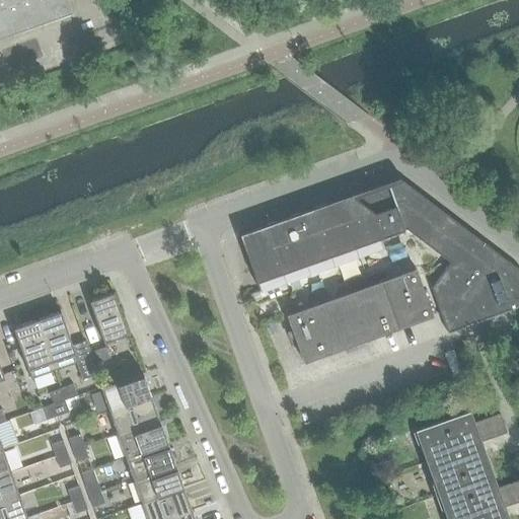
[(0,0),(0,40),(71,14),(66,0),(0,0)]
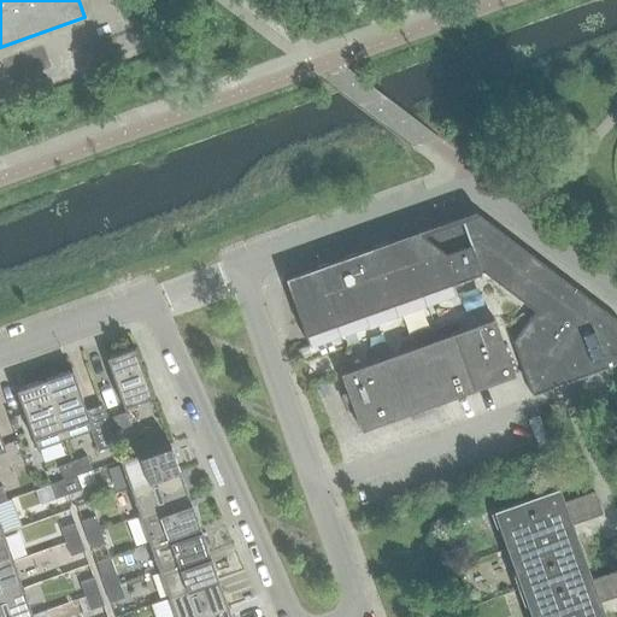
[(129,39),(133,47),(122,51),(125,58),(148,48),(142,33),(129,39)]
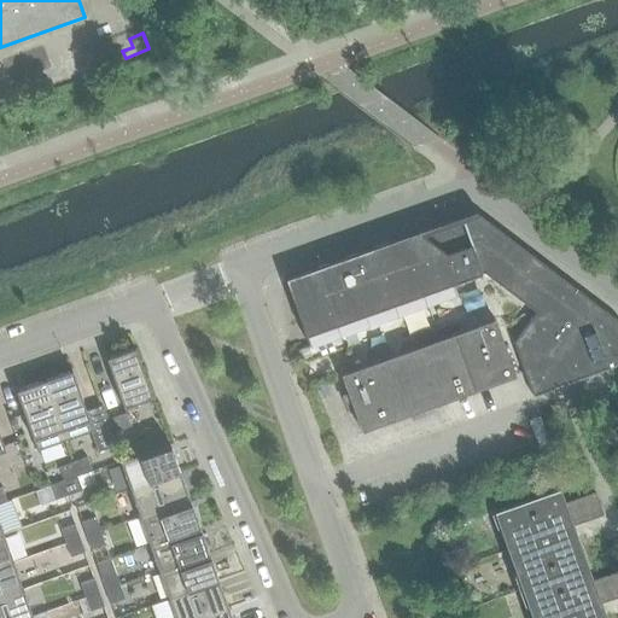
[(284,280),(308,347),(426,304),(423,295),(483,273),(535,313),(512,343),(531,397),(607,369),(612,368),(614,366),(617,362),(617,322),(613,320),(610,318),(606,315),(604,315),(599,315),(595,315),(592,315),(589,316),(583,301),(584,299),(586,298),(500,232),(496,231),(494,228),(490,226),(483,223),(479,222),(474,222),(467,221),(464,221),(455,221),(453,221),(449,222),(443,223),(436,226),(429,228),(417,233),(419,238),(404,243),(402,238),(284,280)]
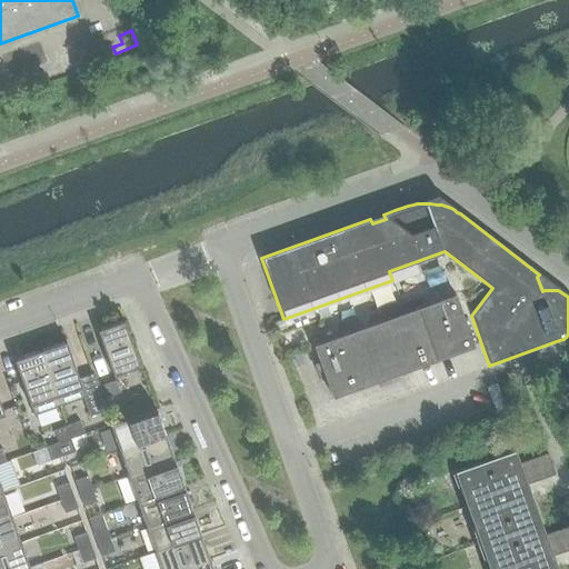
[(377,381),(397,373),(473,347),(455,295),(313,346),(332,398),(377,381)]
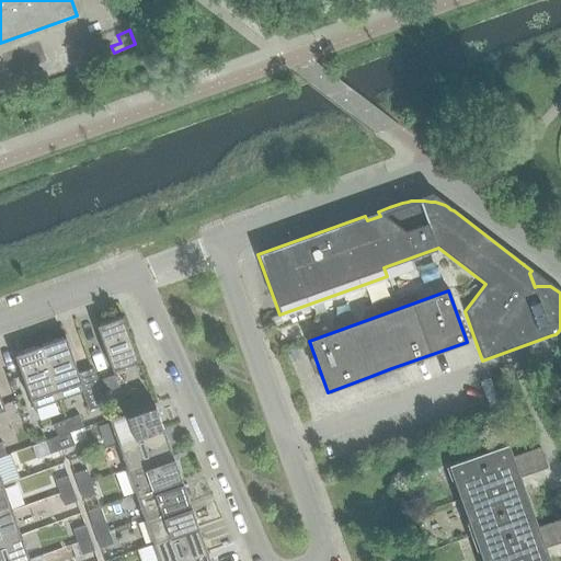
[(122,317),(95,325),(111,371),(138,362),(122,317)]
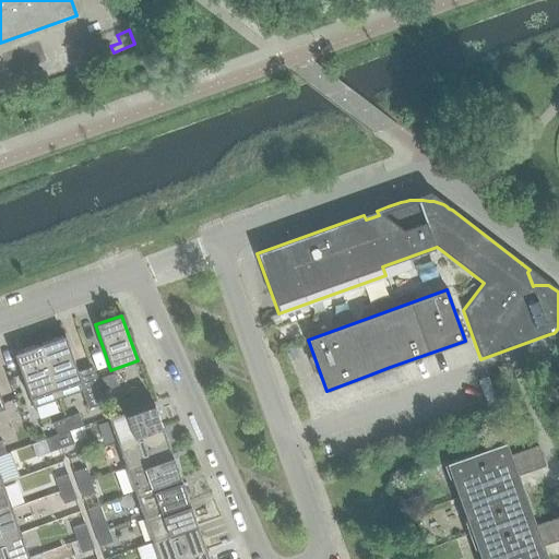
[(76,372),(64,336),(38,345),(58,400),(83,390),(90,408),(103,404),(90,367),(76,372)]
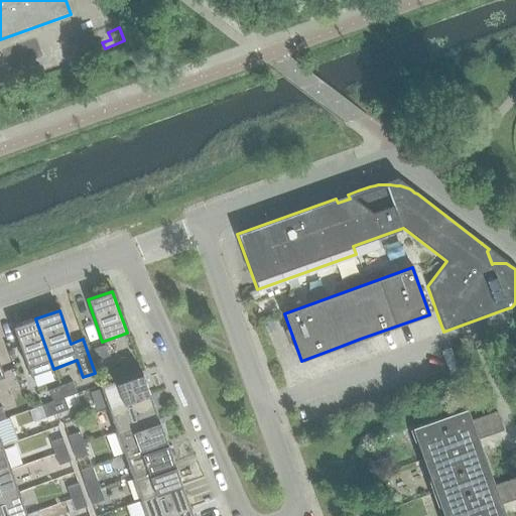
[(35,318),(12,327),(30,377),(53,369),(35,318)]
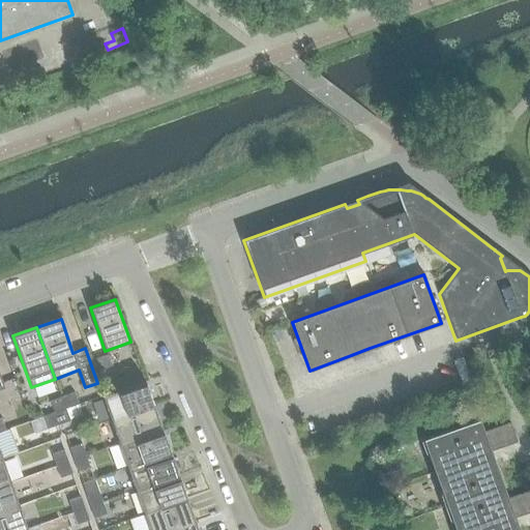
[(95,358),(99,370),(111,366),(107,354),(95,358)]
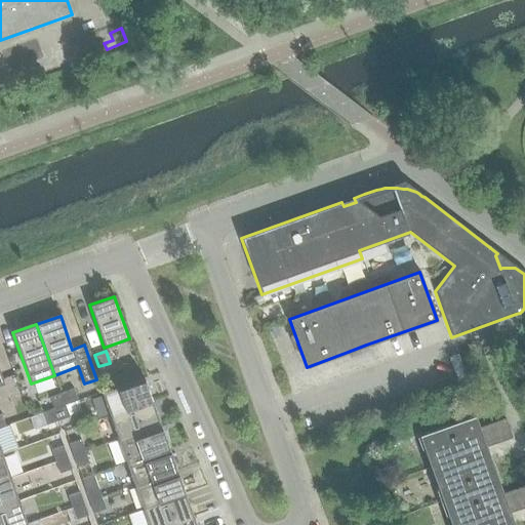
[(449,358),(449,359),(457,380),(457,381),(466,378),(457,355),(449,358)]
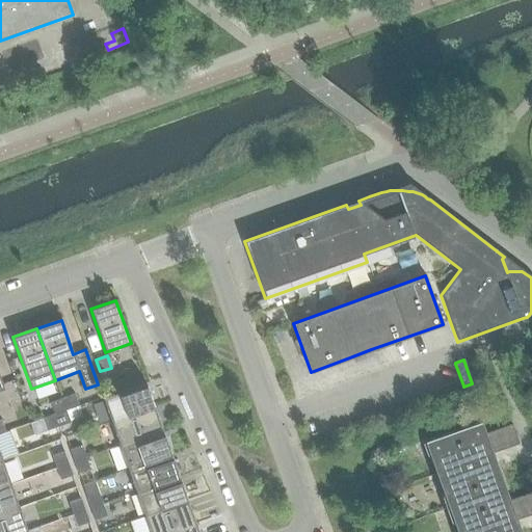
[(102,398),(110,421),(153,406),(144,382),(102,398)]
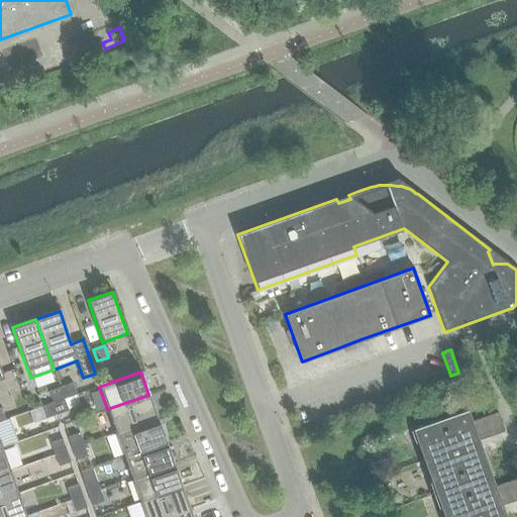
[(53,403),(64,399),(76,395),(72,383),(48,392),(53,403)]
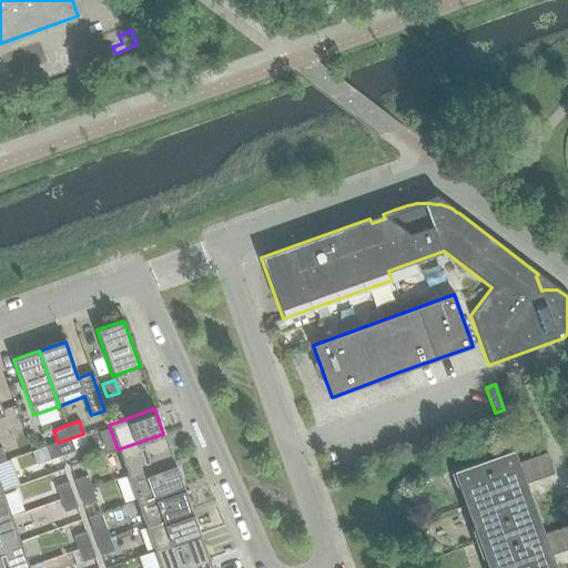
[(127,475),(172,458),(163,434),(118,449),(127,475)]
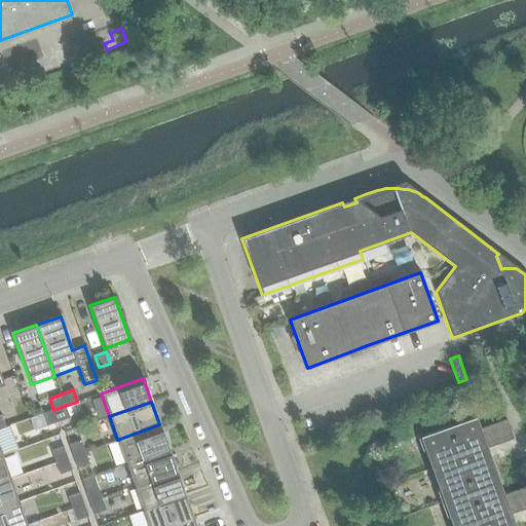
[(53,410),(41,414),(45,426),(69,418),(65,406),(53,410)]
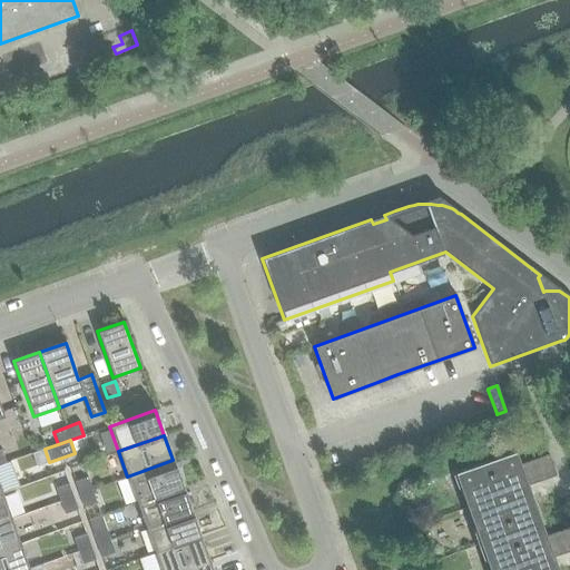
[(514,450),(454,472),(480,543),(540,521),(528,485),(556,475),(548,454),(520,464),(514,450)]
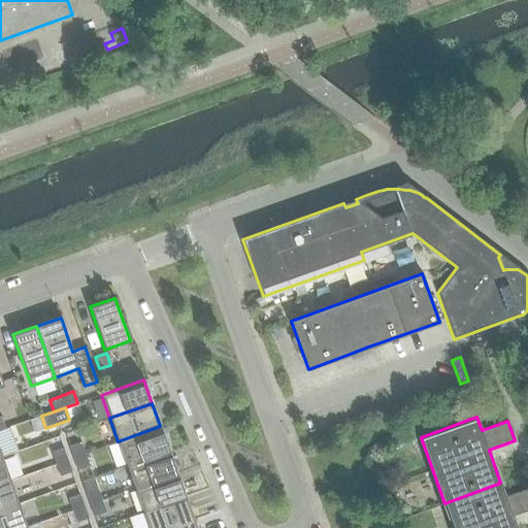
[(118,441),(126,465),(169,450),(160,426),(118,441)]
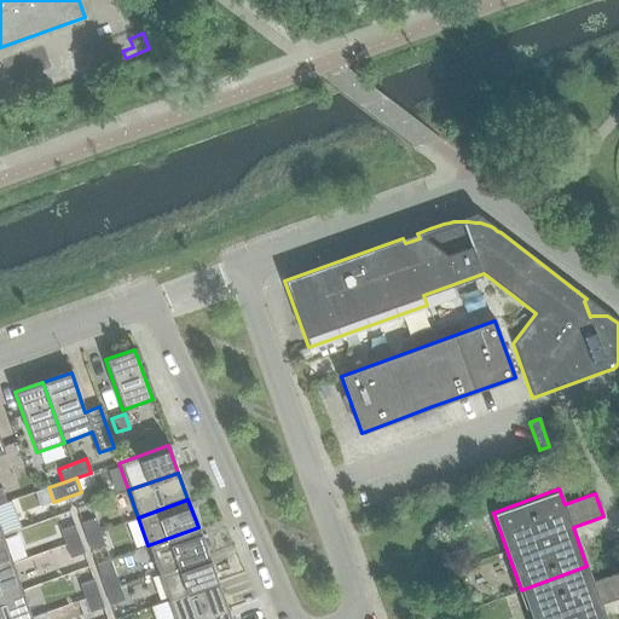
[(80,524),(85,537),(99,532),(94,519),(80,524)]
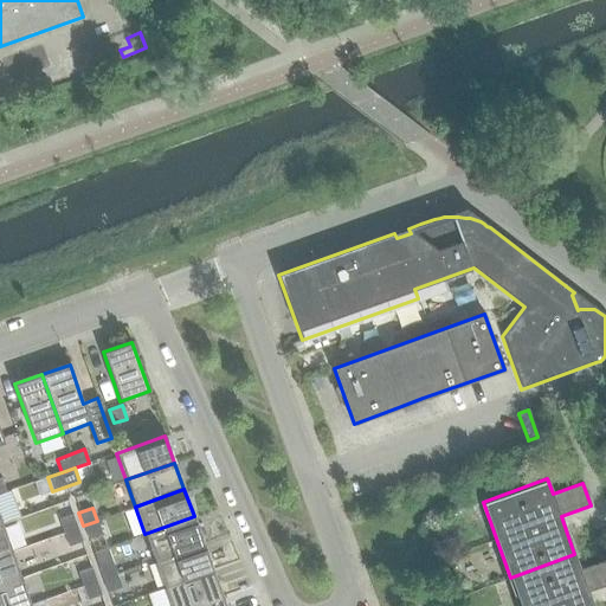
[(58,520),(63,533),(77,528),(72,515),(58,520)]
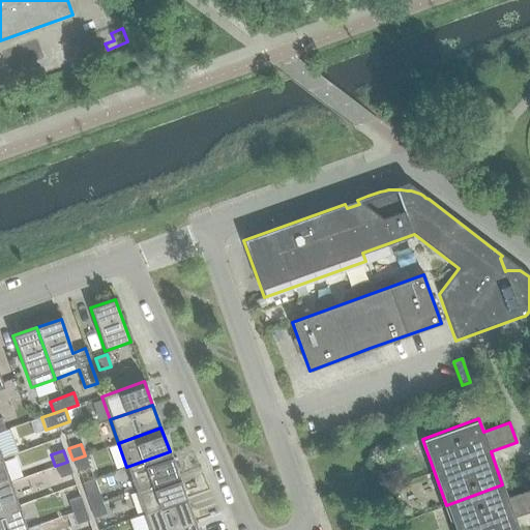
[(136,491),(178,475),(170,451),(126,467),(136,491)]
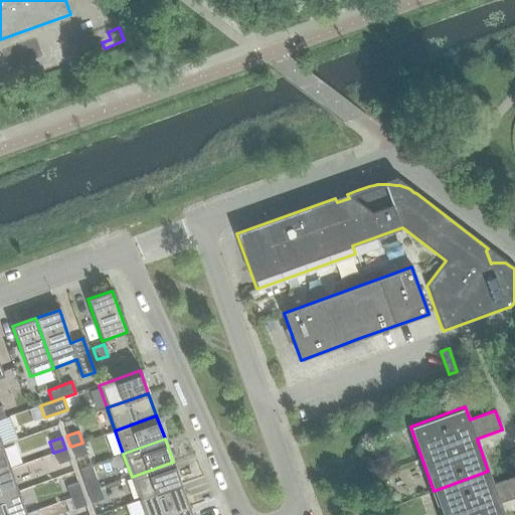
[(87,455),(82,443),(70,447),(74,459),(87,455)]
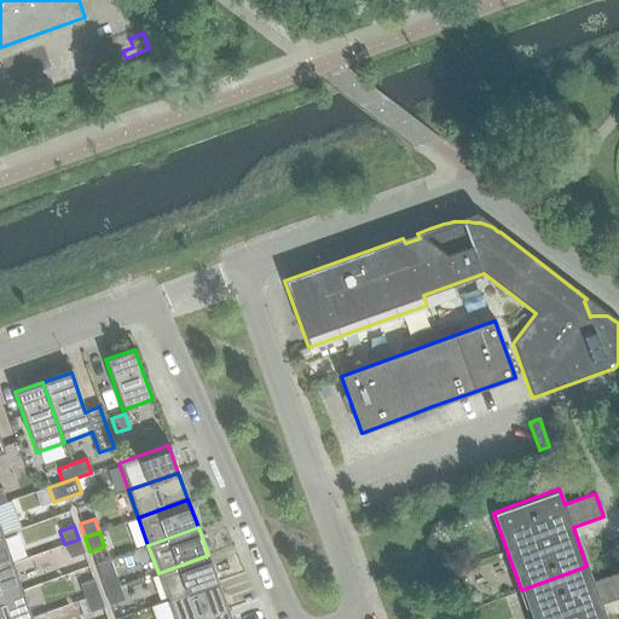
[(0,566),(11,562),(1,536),(0,536),(0,566)]
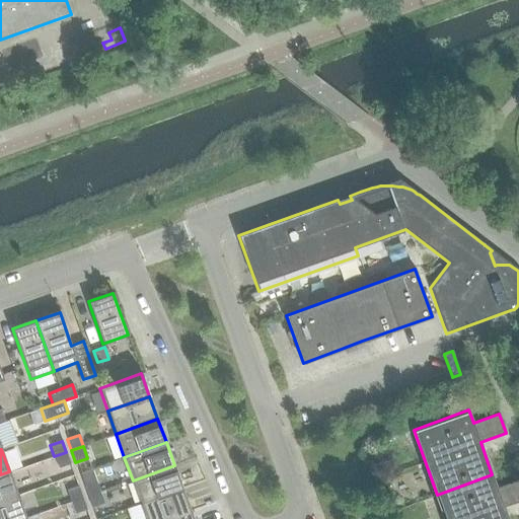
[(70,464),(66,452),(54,456),(58,468),(70,464)]
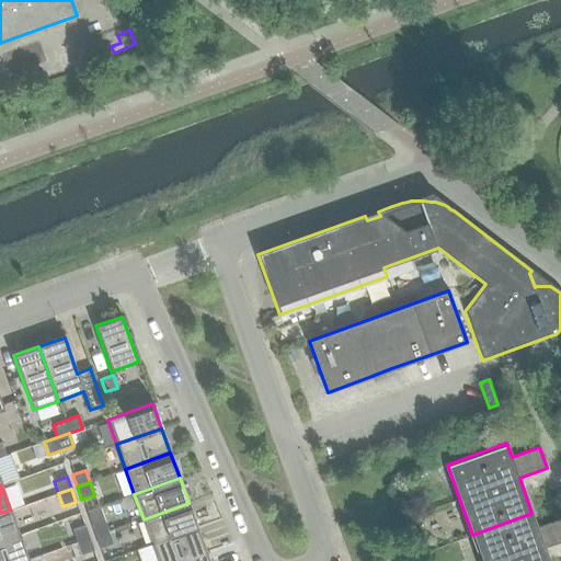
[(144,519),(152,545),(197,528),(189,503),(144,519)]
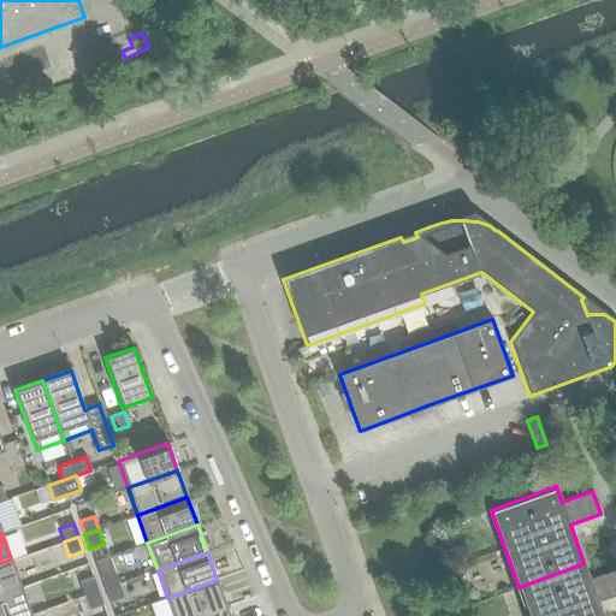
[(0,563),(0,594),(22,587),(11,560),(0,563)]
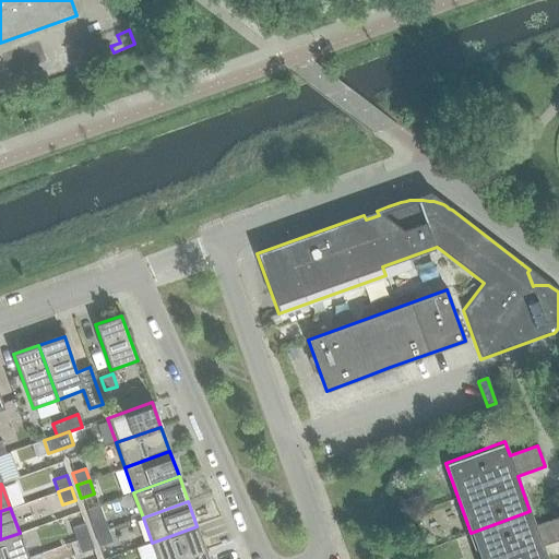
[(546,558),(543,547),(558,540),(558,516),(535,525),(530,511),(471,533),(479,558),(546,558)]
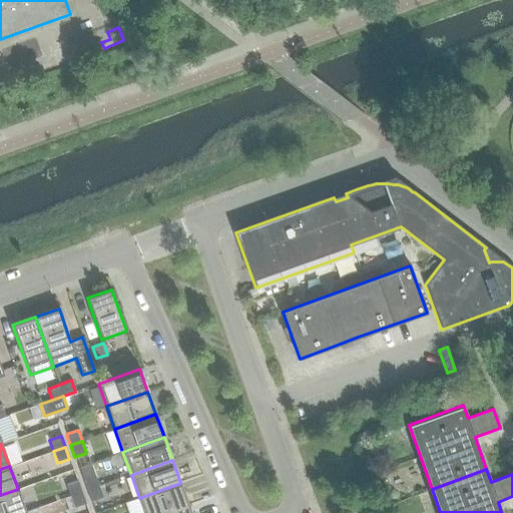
[(98,486),(94,475),(82,479),(86,490),(98,486)]
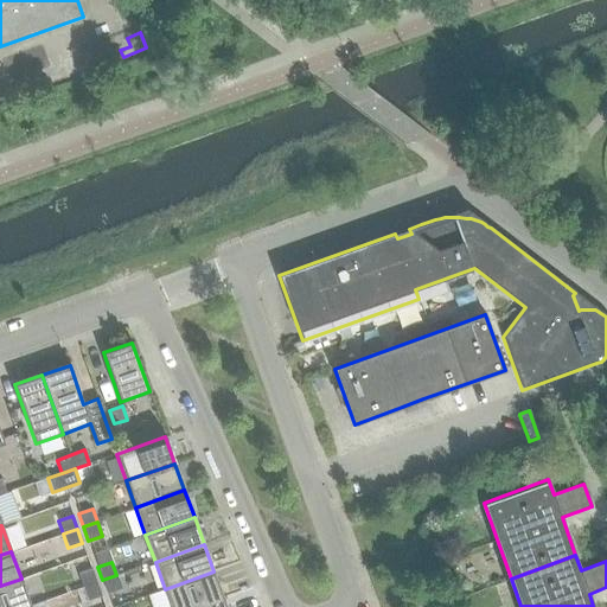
[(82,588),(96,582),(91,569),(77,574),(82,588)]
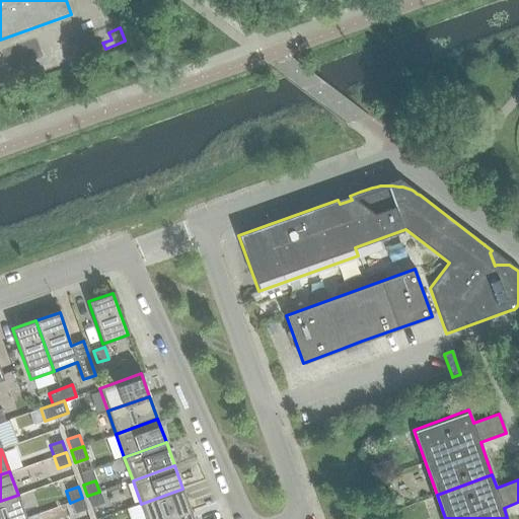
[(146,518),(169,518),(191,512),(182,489),(141,504),(146,518)]
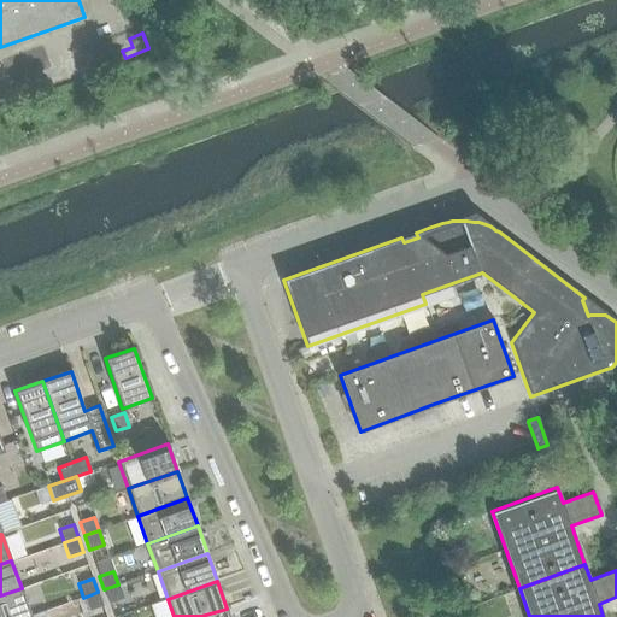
[(104,589),(110,604),(123,599),(118,585),(104,589)]
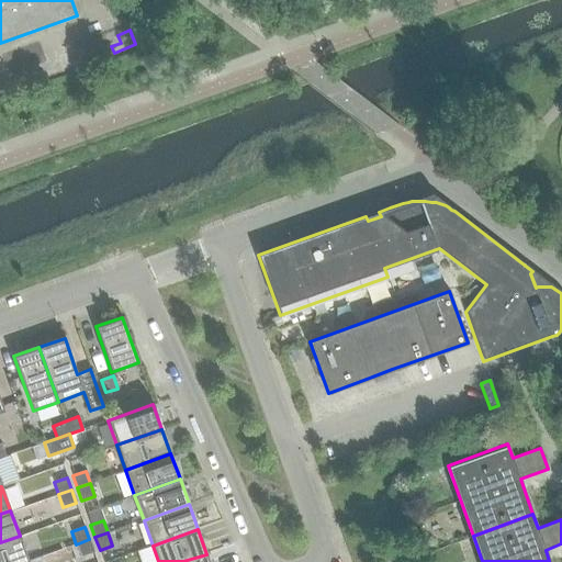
[(0,561),(25,561),(29,561),(20,536),(0,542),(0,561)]
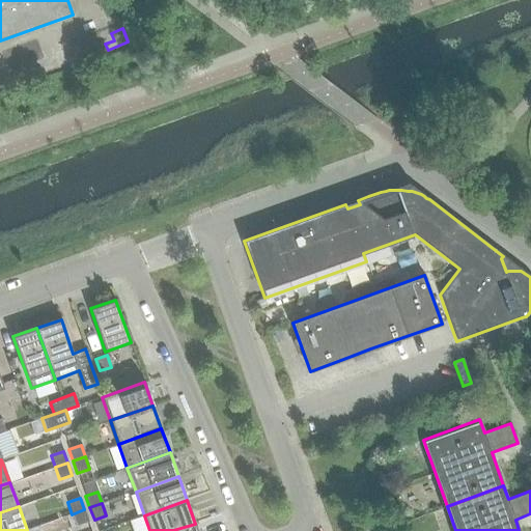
[(88,522),(84,509),(72,514),(76,526),(88,522)]
